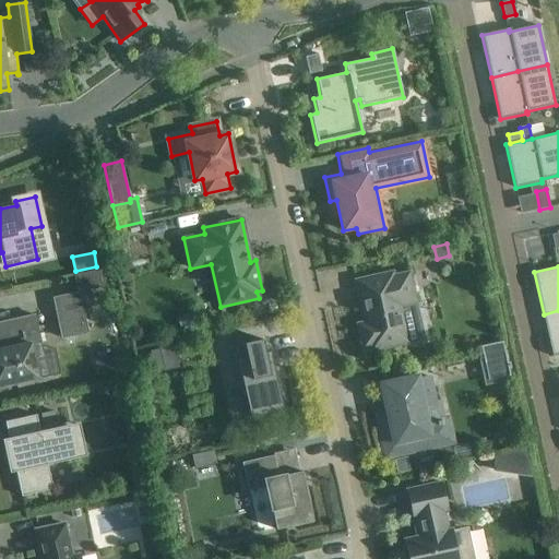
[(98,269),(73,274),(76,292),(78,290),(79,293),(103,287),(98,269)]
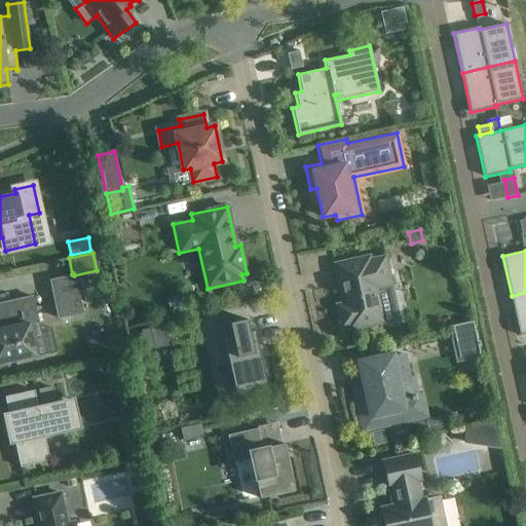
[(370,257),(335,264),(340,290),(342,289),(345,303),(336,305),(341,328),(348,327),(349,330),(384,323),(399,320),(390,285),(384,257),(370,260),(370,257)]
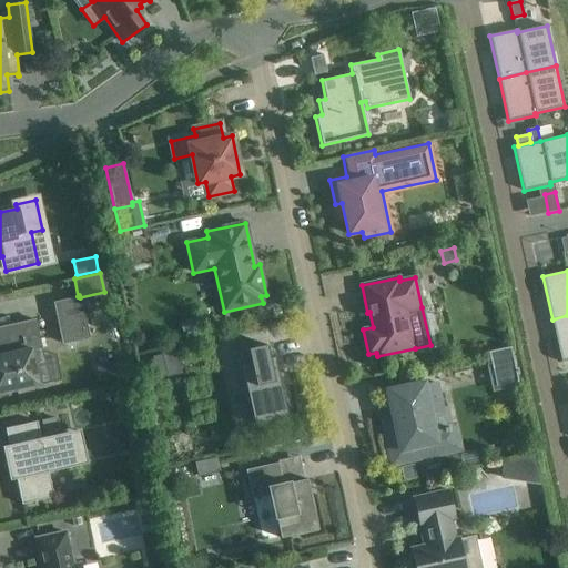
[(80,297),(79,295),(78,296),(53,302),(62,342),(89,336),(80,297)]
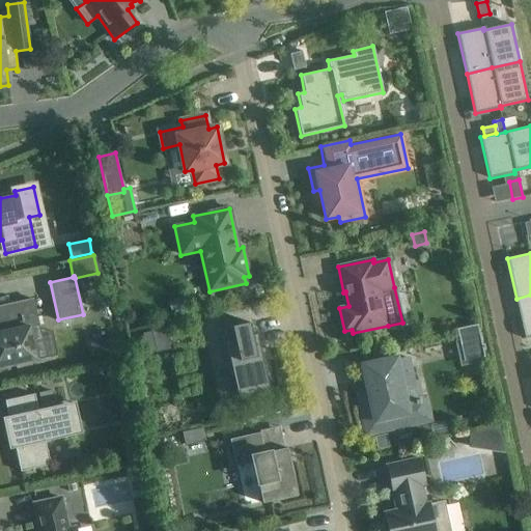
[(530,295),(516,299),(525,339),(530,337),(530,295)]
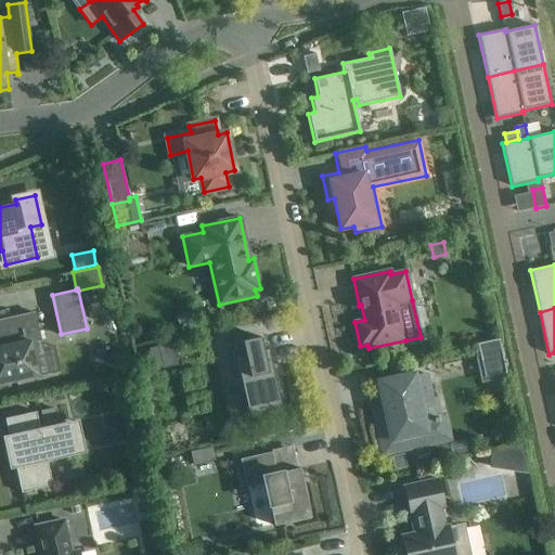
[(40,340),(34,313),(0,320),(0,385),(38,376),(30,343),(40,340)]
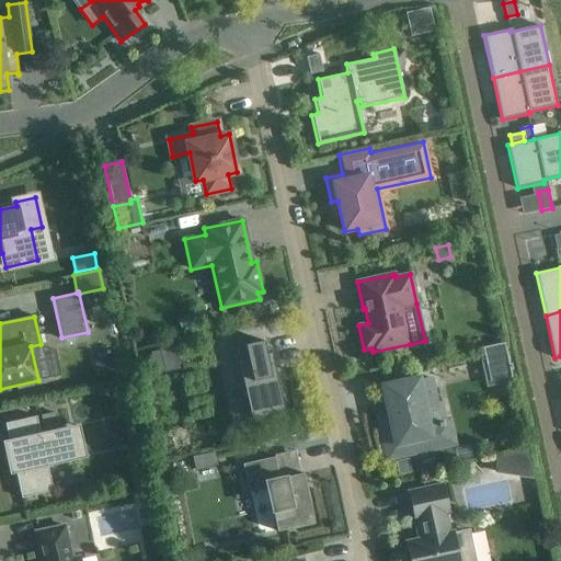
[(199,318),(179,323),(180,328),(181,336),(203,331),(201,323),(199,318)]
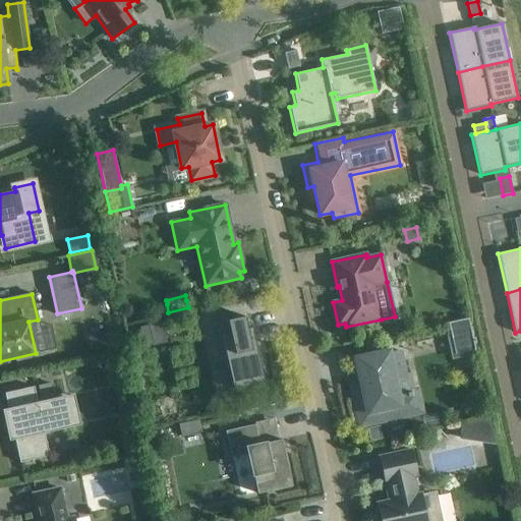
[(247,329),(245,316),(212,324),(221,365),(228,364),(233,390),(242,388),(243,392),(270,386),(259,341),(255,342),(252,328),(247,329)]
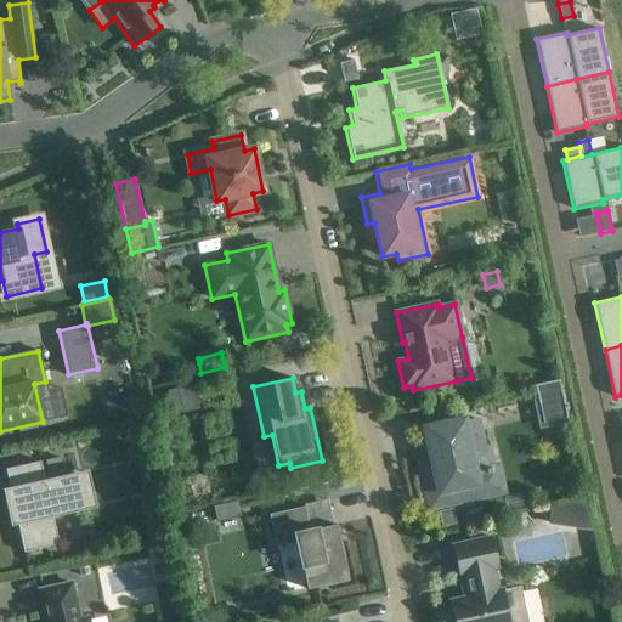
[(559,379),(535,385),(543,424),(567,418),(559,379)]
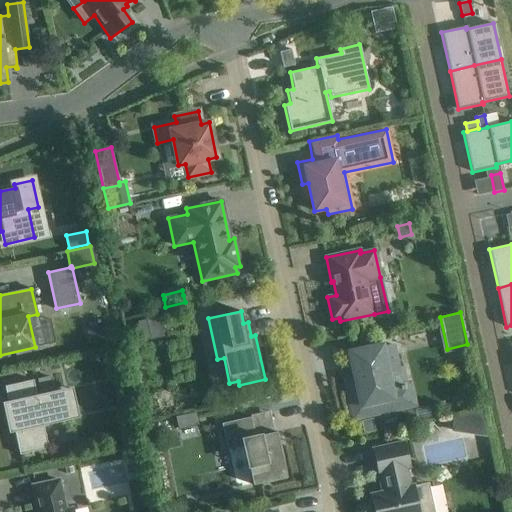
[(137,321),(142,340),(150,338),(145,319),(137,321)]
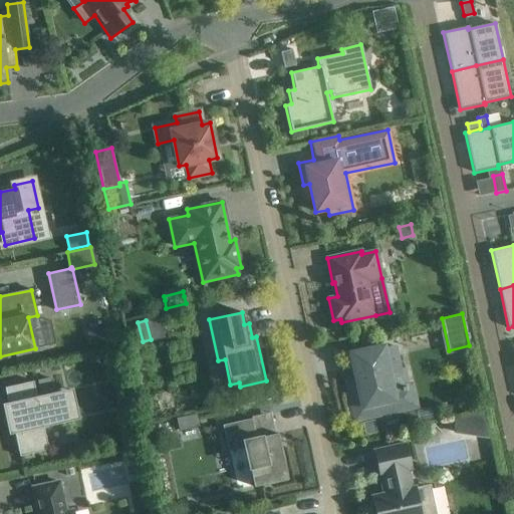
[(94,345),(104,343),(101,326),(90,328),(94,345)]
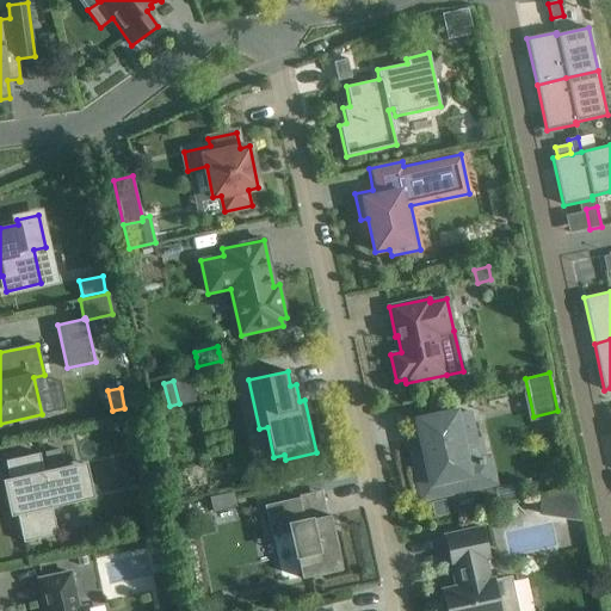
[(474,444),(467,411),(455,414),(455,413),(418,421),(427,464),(415,468),(423,498),(450,492),(450,494),(471,489),(470,487),(493,482),(487,458),(466,463),(462,446),(474,444)]
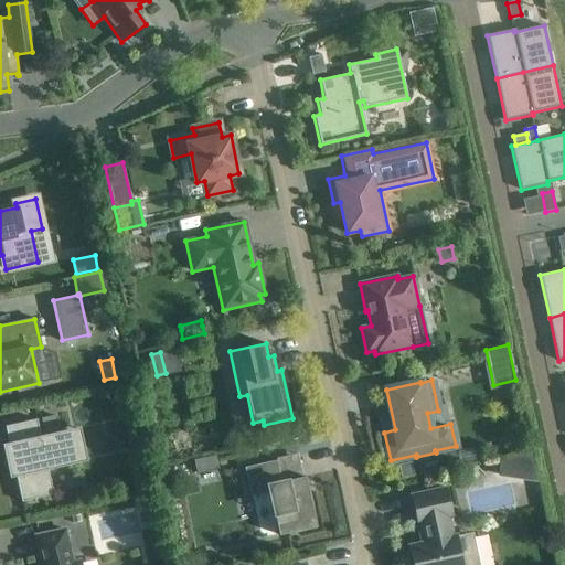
[(56,415),(42,418),(45,433),(60,429),(56,415)]
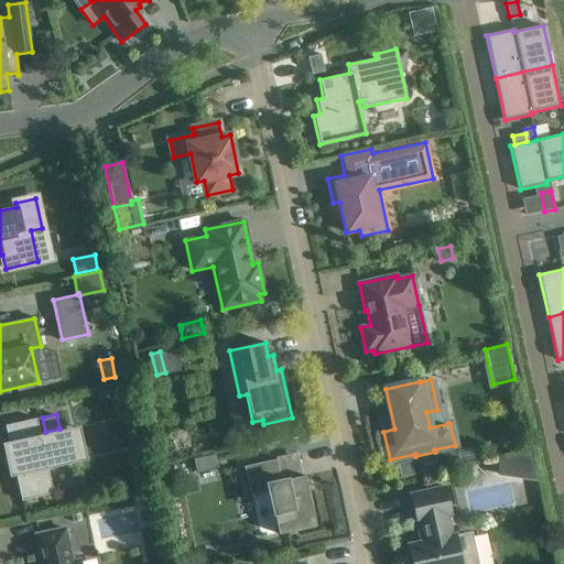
[(9,444),(0,446),(7,476),(15,474),(21,501),(53,494),(47,466),(85,458),(79,429),(41,437),(36,419),(4,425),(9,444)]
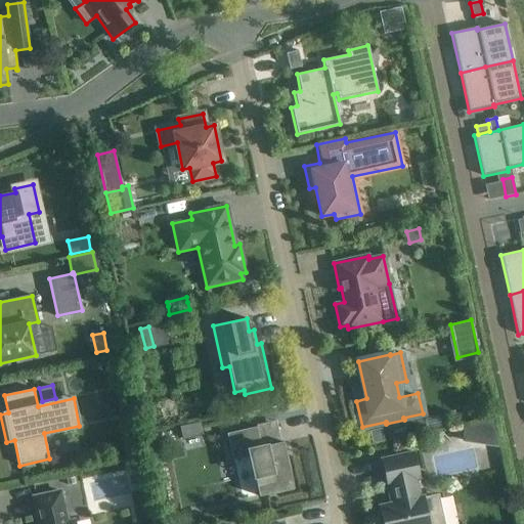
[(495,442),(491,423),(481,425),(485,444),(495,442)]
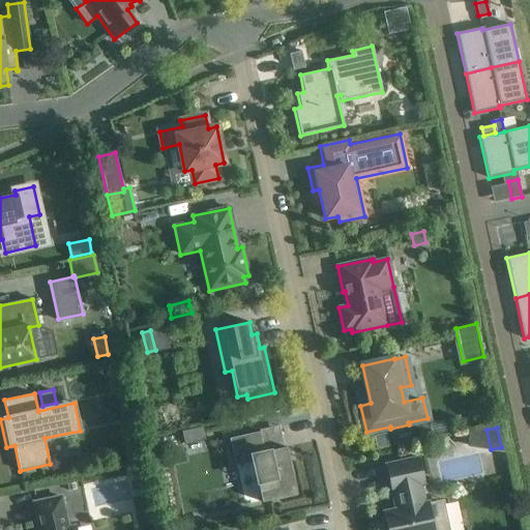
[(264,452),(260,432),(229,439),(235,466),(253,462),(261,502),(296,495),(286,447),(264,452)]
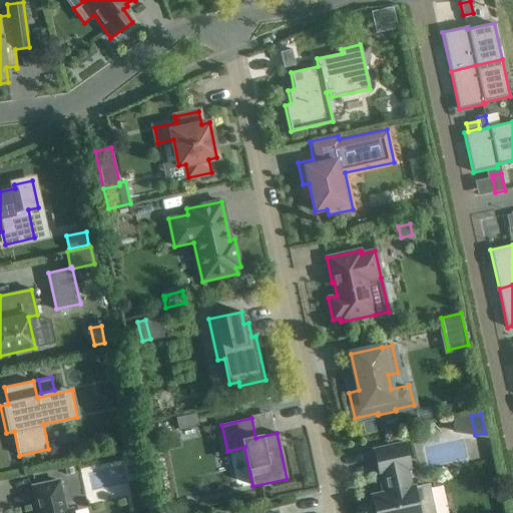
[(385,493),(371,496),(374,512),(436,512),(433,500),(418,503),(414,486),(411,487),(407,470),(410,469),(405,443),(374,450),(379,476),(381,475),(385,493)]
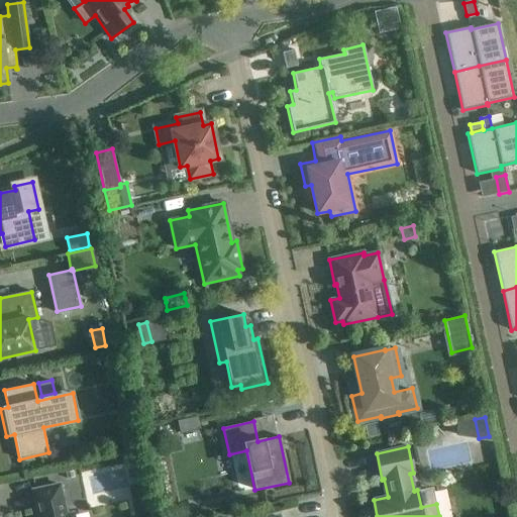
[(66,515),(60,485),(33,491),(37,513),(40,512),(40,516),(73,516),(73,514),(66,515)]
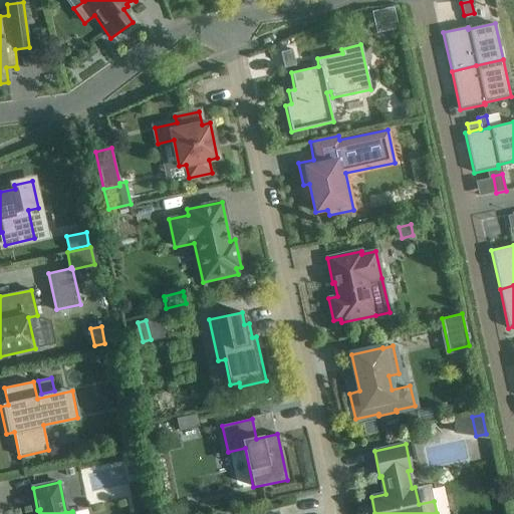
[(150,507),(147,493),(131,496),(134,511),(150,507)]
